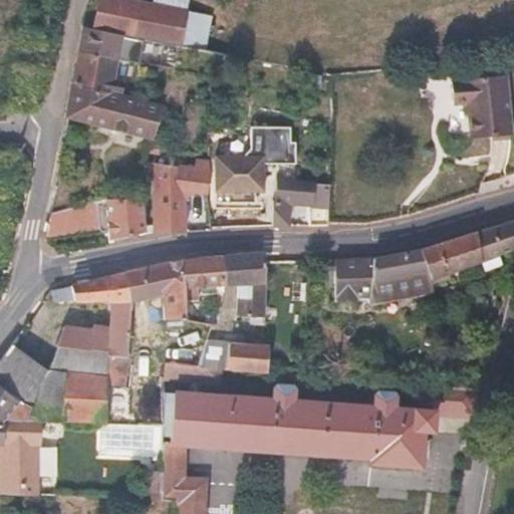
[(126,0),(98,0),(93,28),(181,45),(187,11),(186,11),(153,5),(126,0)]
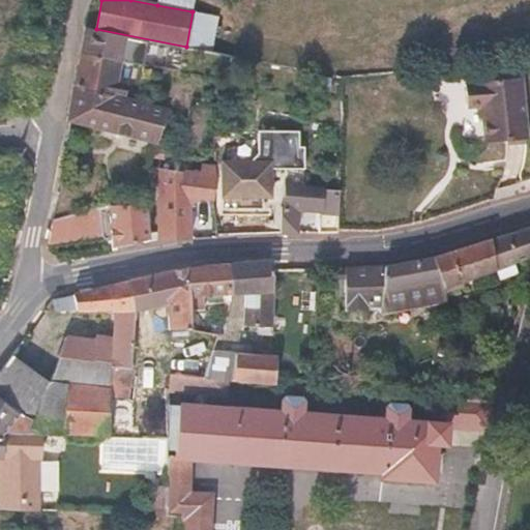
[(157,0),(157,5),(192,11),(194,0),(157,0)]
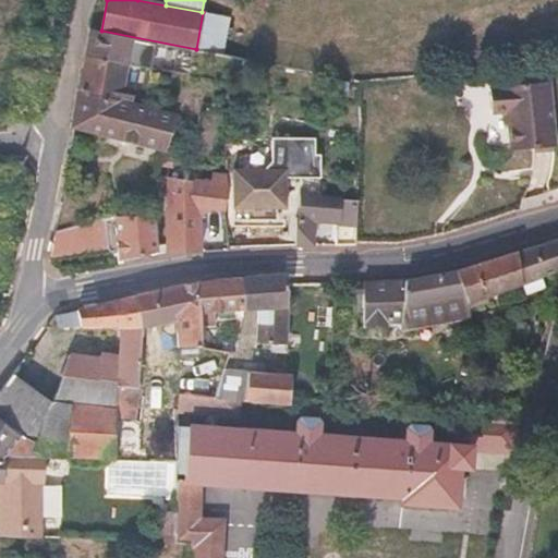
[(229,17),(203,12),(196,49),(221,53),(229,17)]
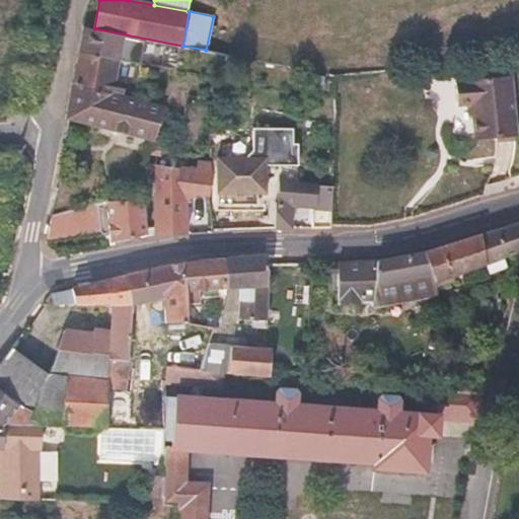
[(79,54),(117,61),(119,48),(137,51),(139,38),(85,27),(79,54)]
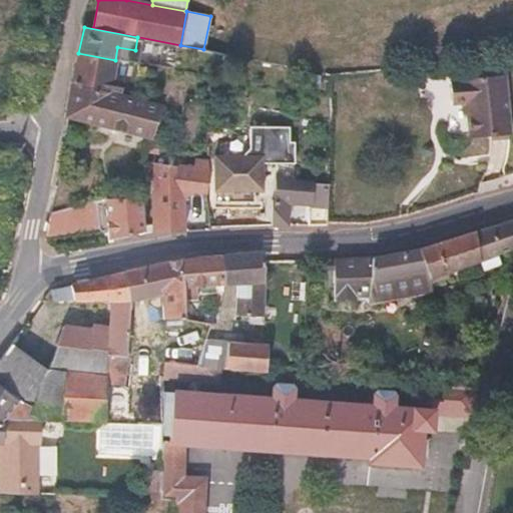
[(71,84),(119,94),(122,82),(111,80),(115,60),(78,53),(78,54),(71,84)]
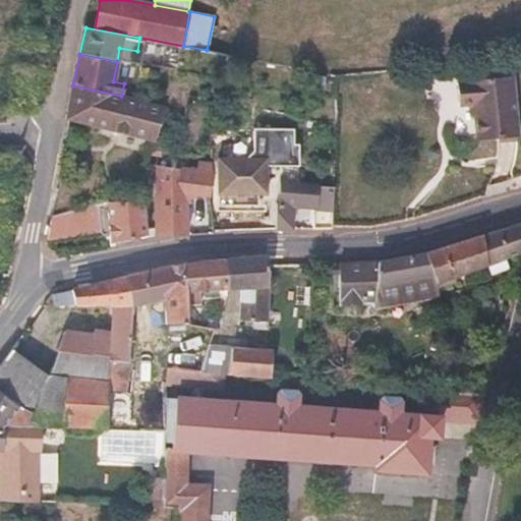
[(513,76),(457,80),(459,107),(467,106),(472,106),(473,116),(475,139),(518,136),(513,76)]
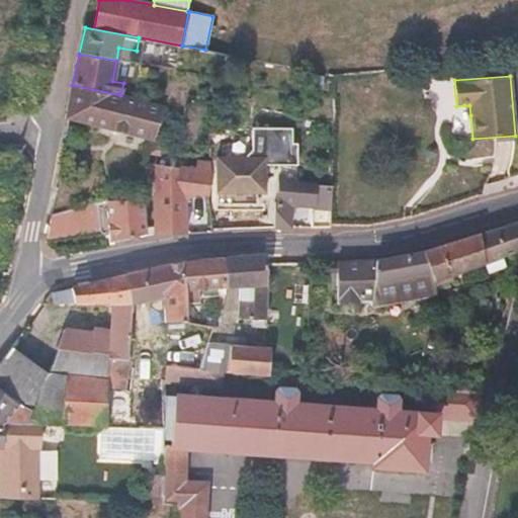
[(66,117),(152,140),(161,114),(164,106),(122,95),(120,95),(72,85),(66,117)]
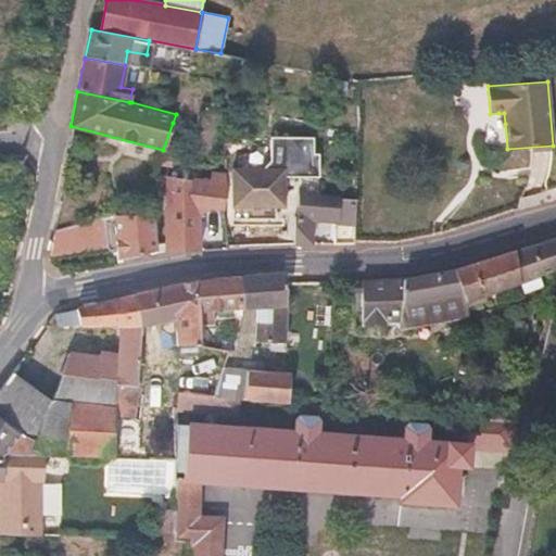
[(200,130),(197,140),(211,144),(214,134),(200,130)]
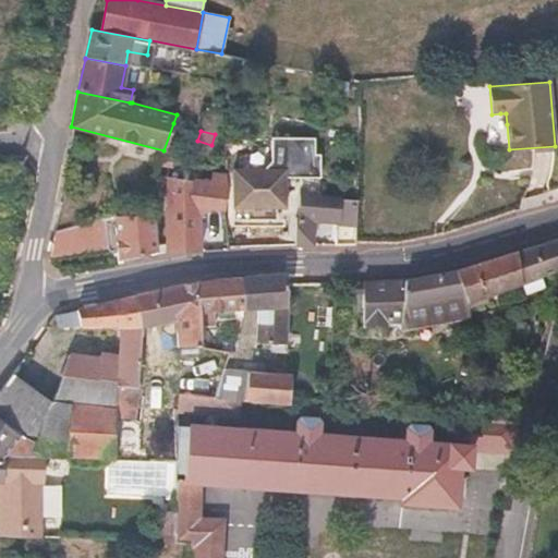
[(234,170),(233,186),(284,191),(286,179),(320,181),(322,157),(316,157),(317,141),(275,140),(274,162),(265,171),(234,170)]
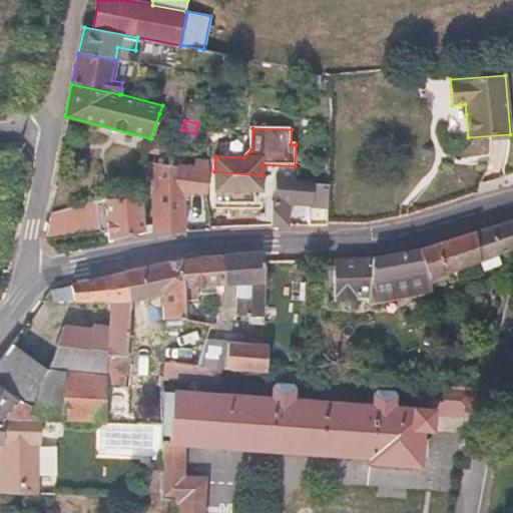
[(152,233),(184,230),(183,198),(194,192),(205,193),(208,171),(154,162),(152,233)]
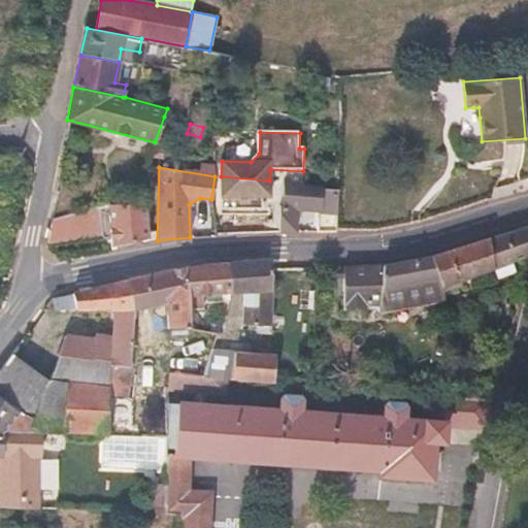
[(269,180),(221,176),(219,213),(268,216),(269,180)]
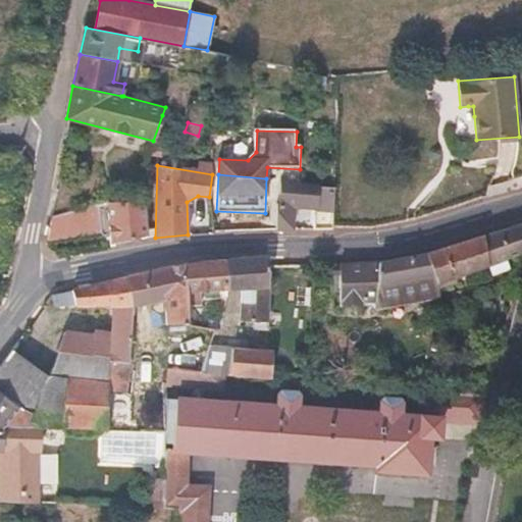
[(276,229),(293,229),(293,208),(313,209),(313,228),(331,228),(333,188),(279,180),(278,203),(275,203),(276,229)]
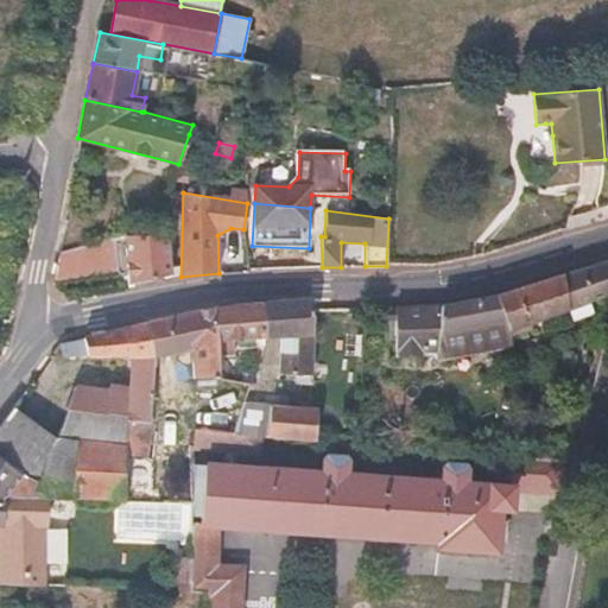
[(169,234),(121,235),(80,247),(82,276),(124,270),(126,285),(171,274),(169,234)]
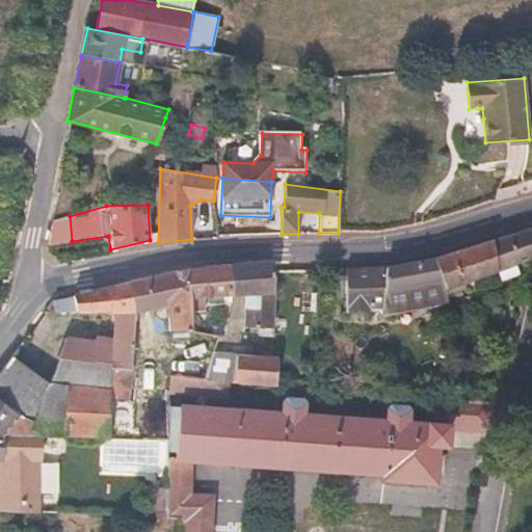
[(72,241),(70,216),(52,221),(49,243),(72,241)]
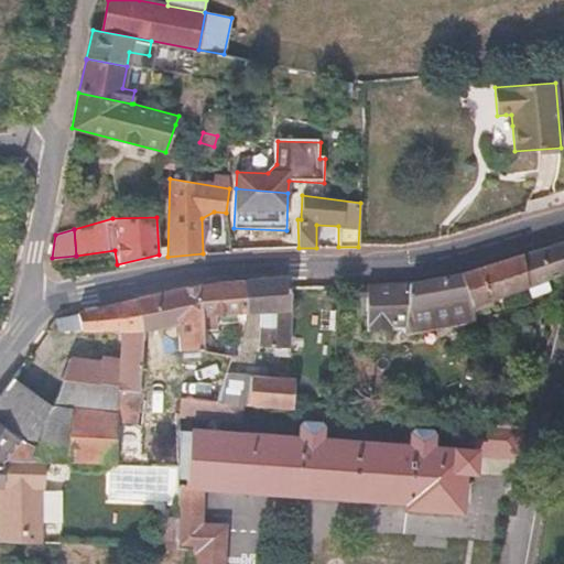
[(563,271),(563,241),(461,274),(472,306),(527,286),(546,280),(563,273),(563,271)]
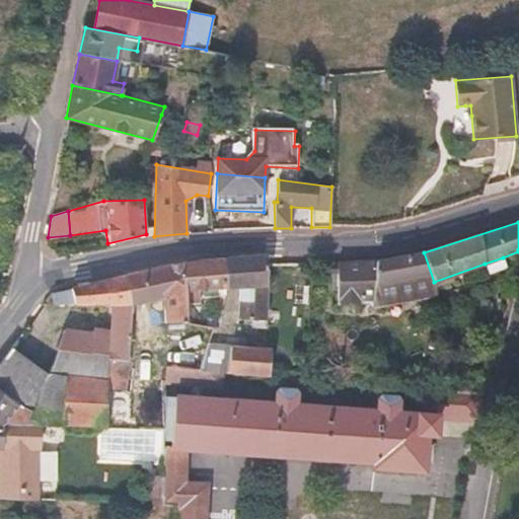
[(434,282),(424,252),(375,262),(337,264),(336,264),(337,274),(338,304),(361,304),(361,303),(372,302),(372,304),(437,292),(434,282)]
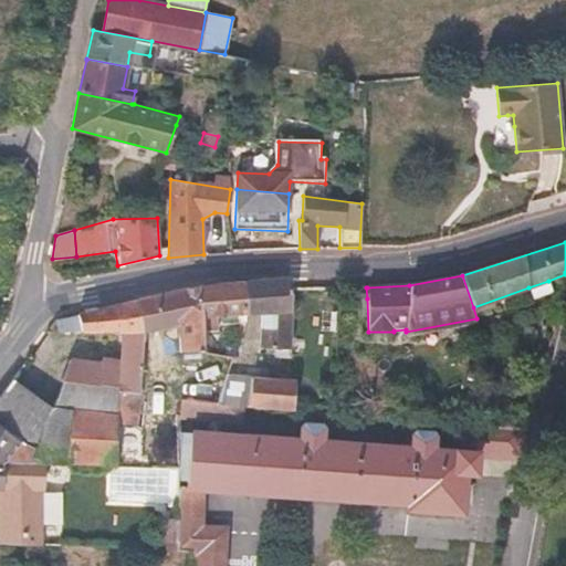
[(244,282),(244,315),(261,314),(260,348),(291,348),(291,312),(291,286),(291,279),(244,282)]
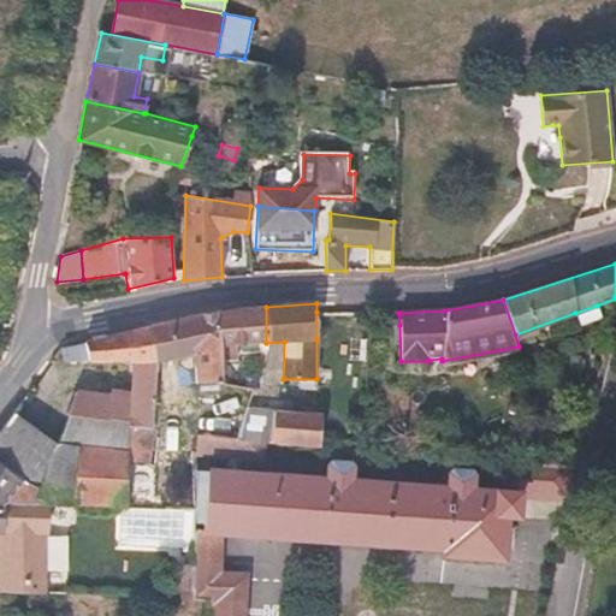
[(597,306),(575,313),(580,325),(602,318),(597,306)]
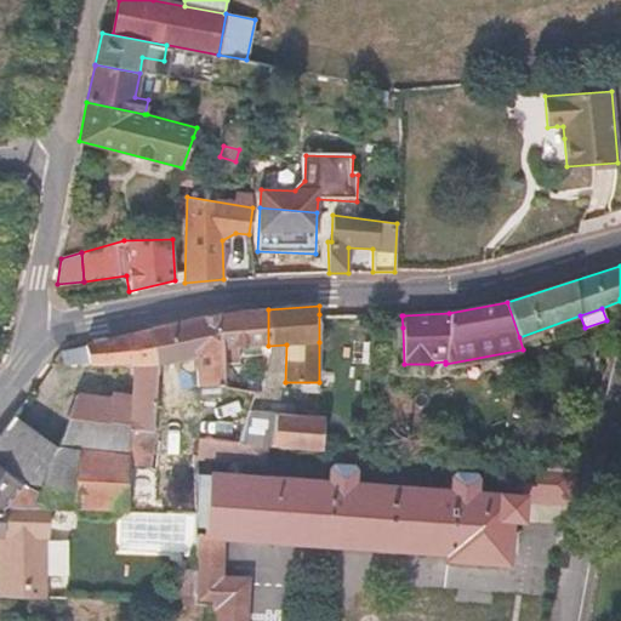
[(268,346),(268,309),(218,313),(222,349),(223,364),(237,364),(238,348),(268,346)]
